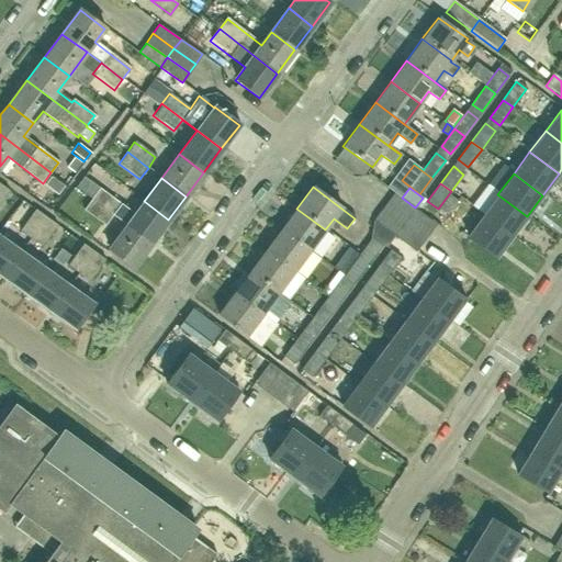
[(150,244),(168,220),(144,201),(134,214),(101,190),(92,200),(150,244)]
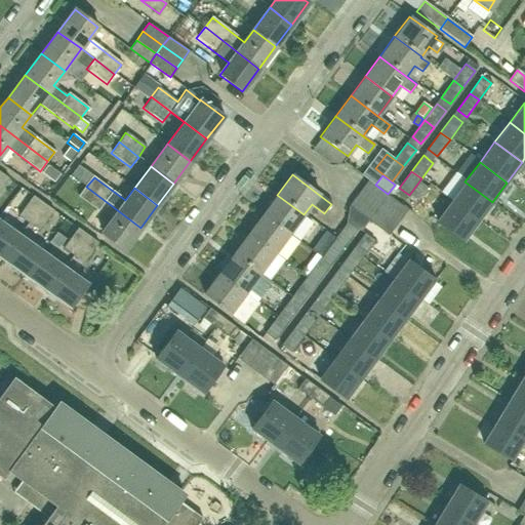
[(362,190),(380,204),(388,195),(369,180),(362,190)]
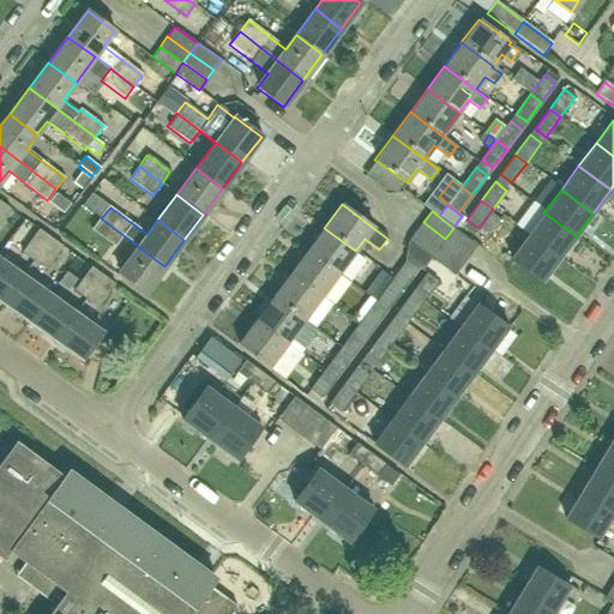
[(500,218),(492,212),(480,228),(488,235),(500,218)]
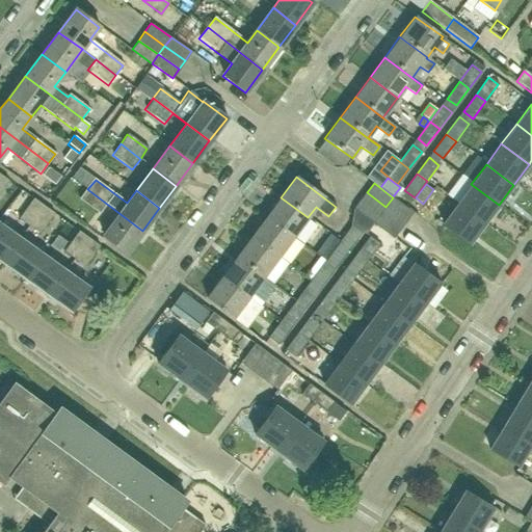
[(456,204),(484,224),(499,205),(471,184),(456,204)]
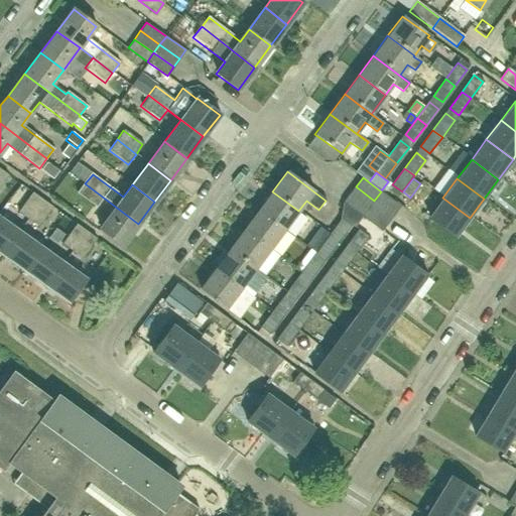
[(121,246),(138,224),(85,183),(78,194),(95,207),(103,198),(115,207),(99,229),(121,246)]
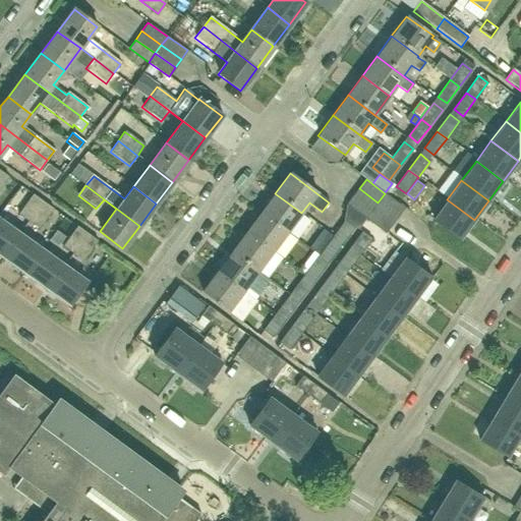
[(359,188),(352,196),(371,211),(378,203),(359,188)]
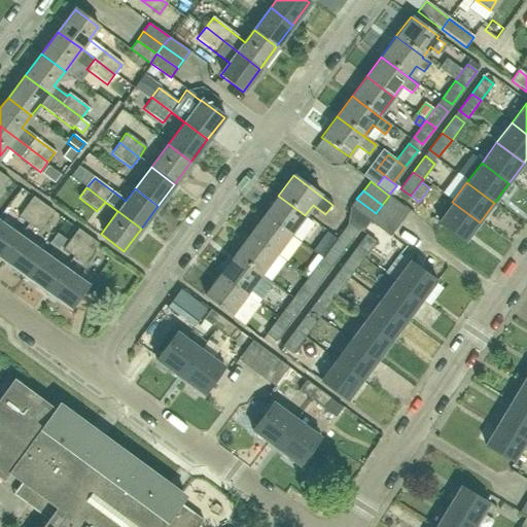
[(305,215),(278,196),(262,215),(290,236),(305,215)]
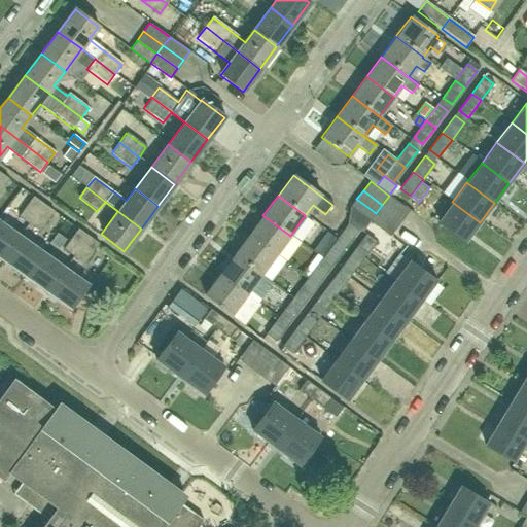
[(389,196),(382,205),(402,219),(409,211),(389,196)]
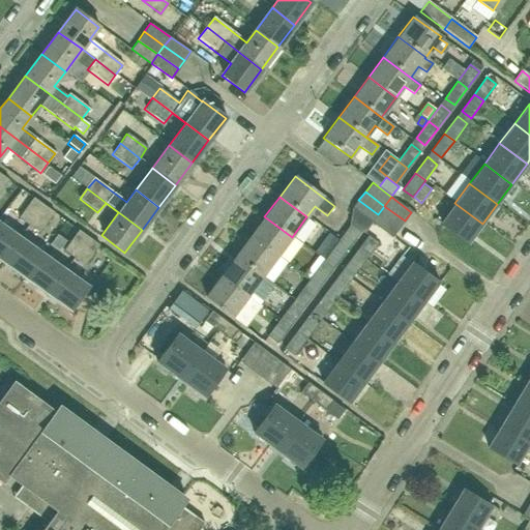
[(29,225),(42,205),(33,198),(19,218),(29,225)]
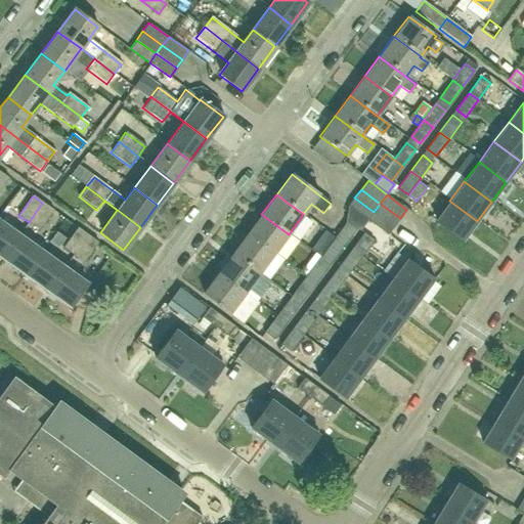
[(368,220),(374,212),(354,198),(348,207),(347,219),(361,230),(368,220)]
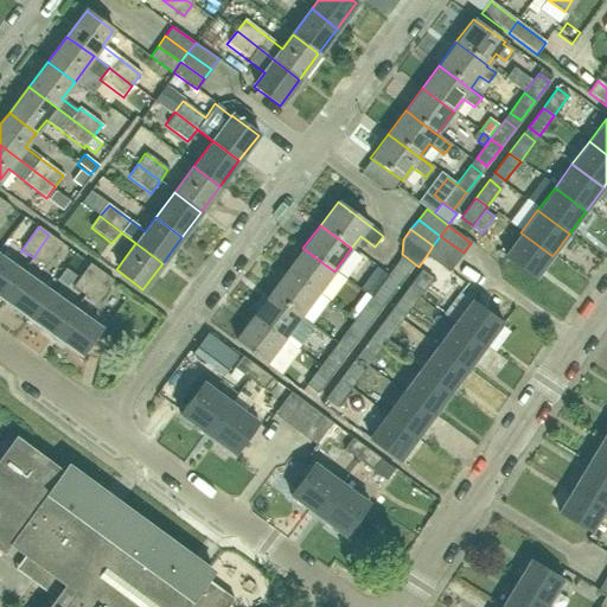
[(535,280),(553,256),(521,232),(503,256),(535,280)]
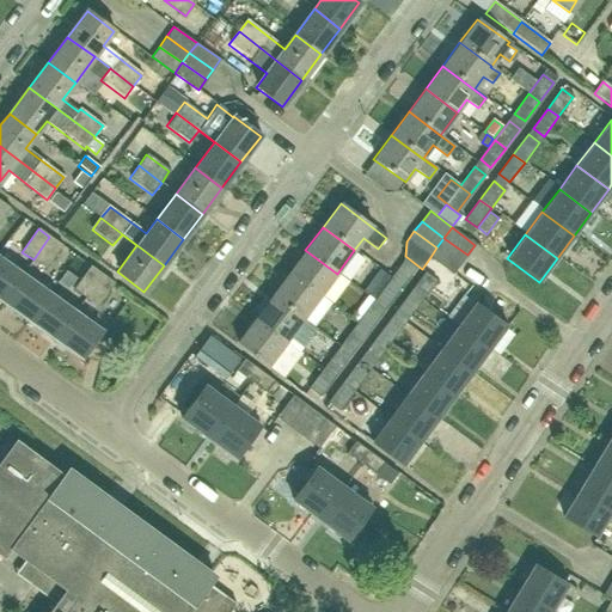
[(34,259),(44,268),(61,244),(49,237),(34,259)]
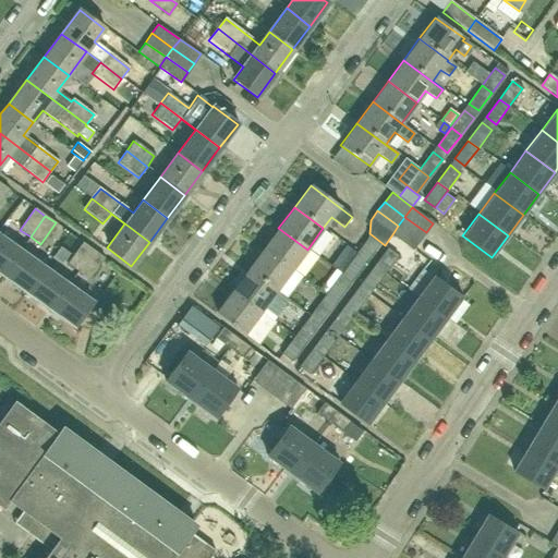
[(419,241),(426,232),(404,217),(398,226),(419,241)]
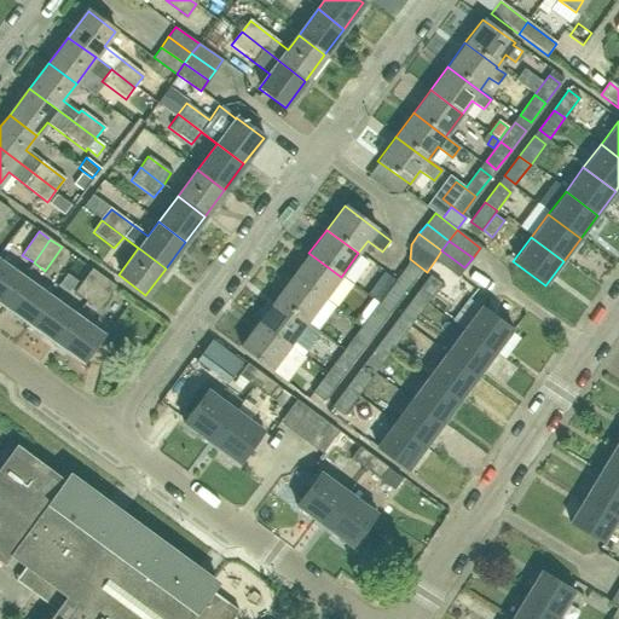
[(464,267),(441,250),(435,260),(457,277),(464,267)]
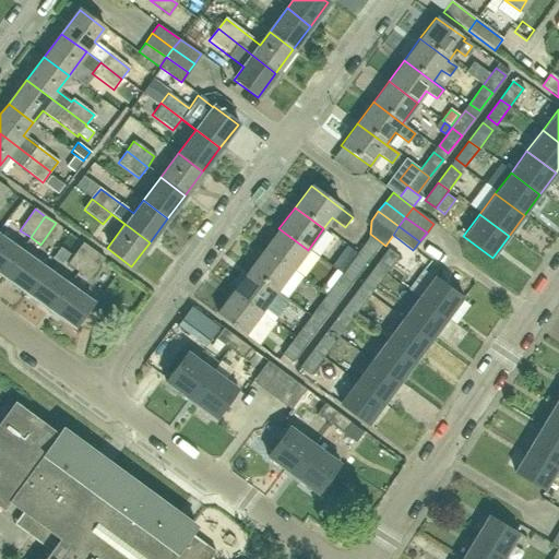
[(263,249),(293,271),(308,250),(278,228),(263,249)]
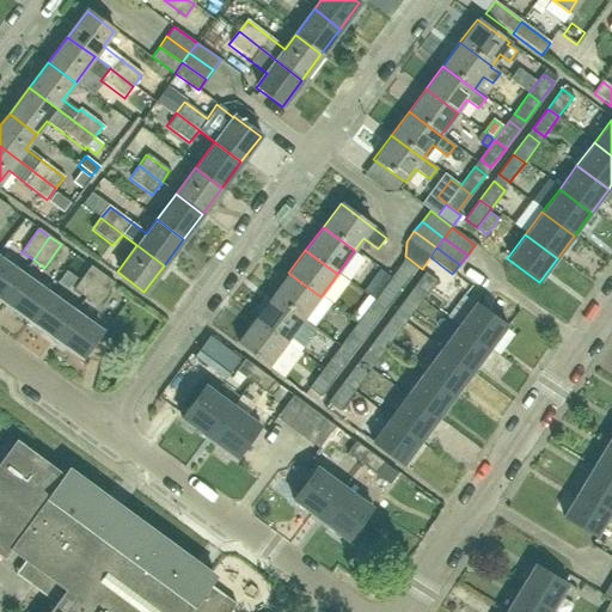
[(22,274),(0,258),(0,299),(1,301),(22,274)]
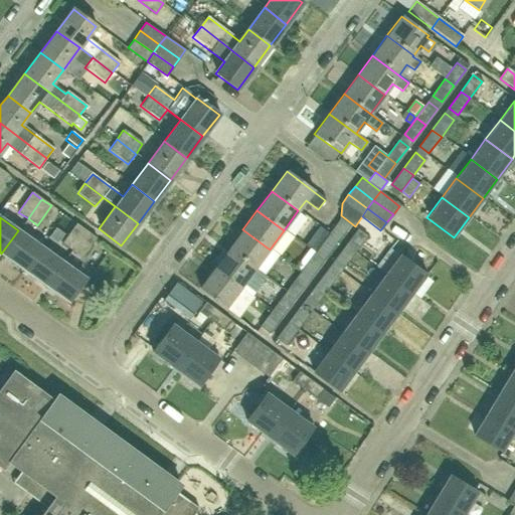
[(341,217),(329,233),(339,240),(351,224),(341,217)]
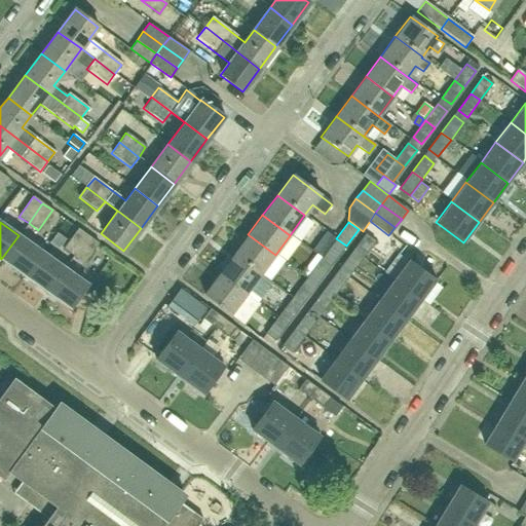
[(74,256),(88,236),(78,229),(64,249),(74,256)]
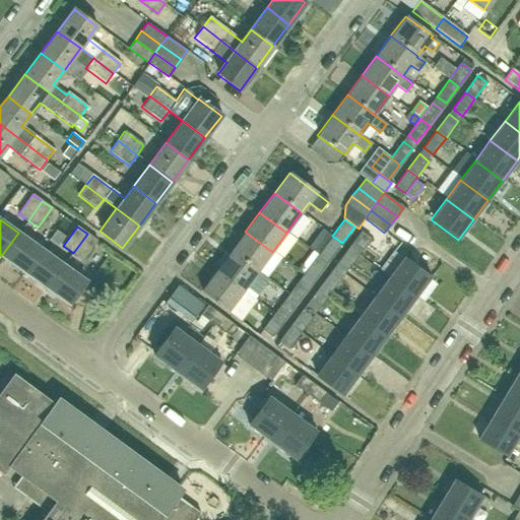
[(257,271),(272,252),(245,232),(231,252),(257,271)]
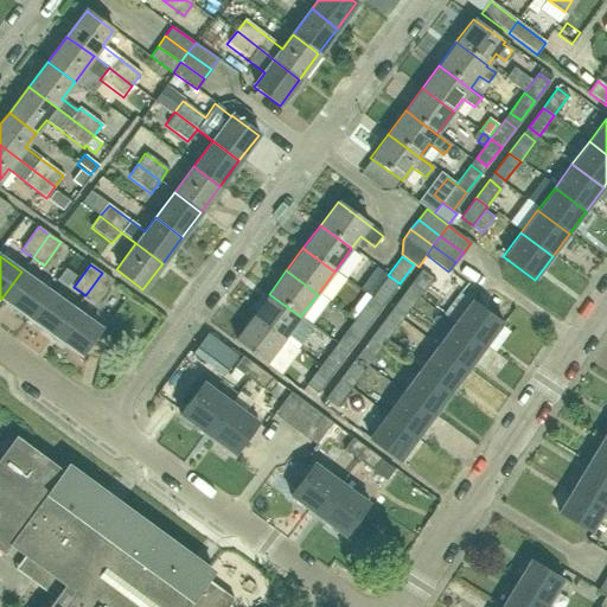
[(432,278),(421,270),(394,308),(404,315),(432,278)]
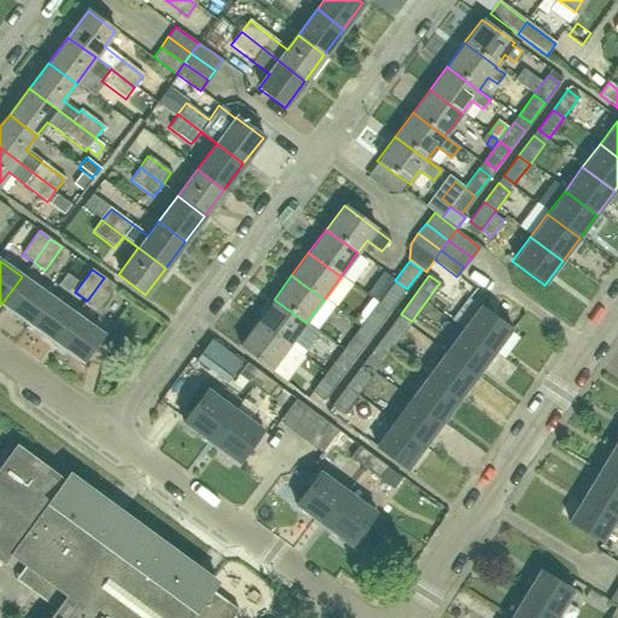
[(28,324),(48,296),(22,277),(1,304),(28,324)]
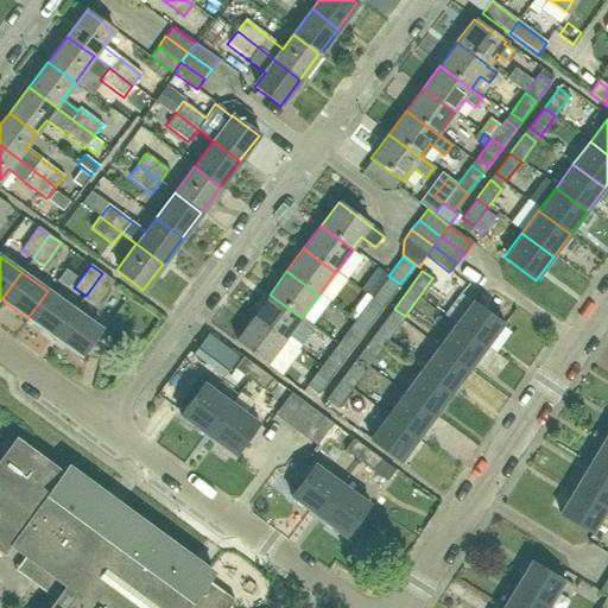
[(86,296),(96,304),(113,280),(102,273),(86,296)]
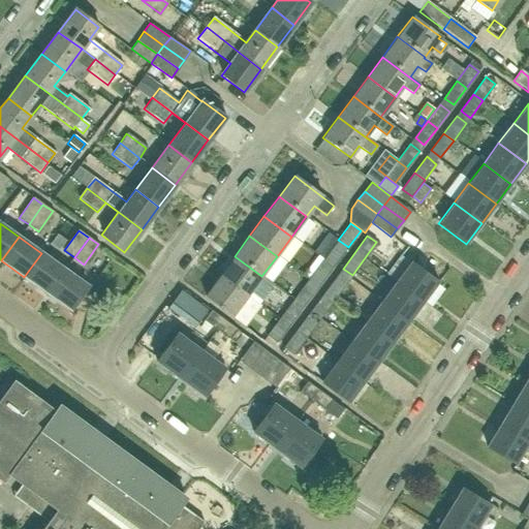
[(348,247),(338,240),(325,256),(337,263),(348,247)]
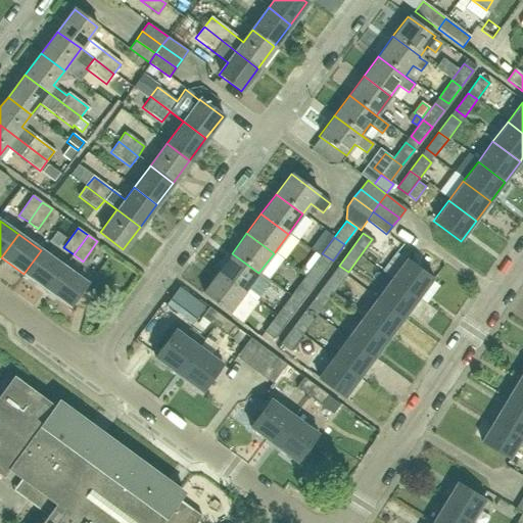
[(63,267),(41,250),(24,274),(46,290),(63,267)]
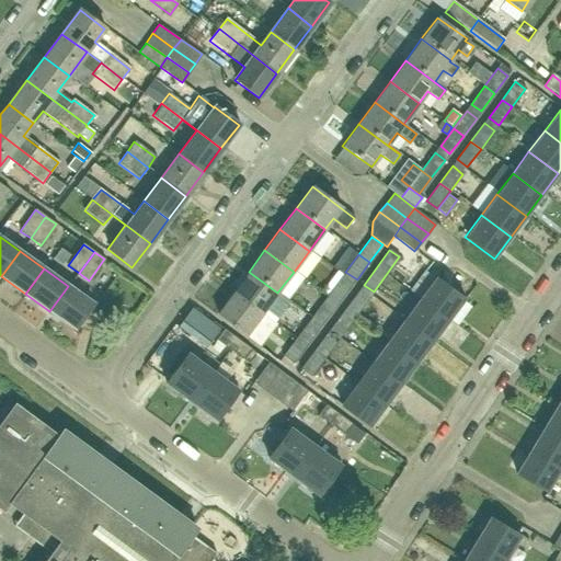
[(262,313),(277,293),(249,272),(232,293),(262,313)]
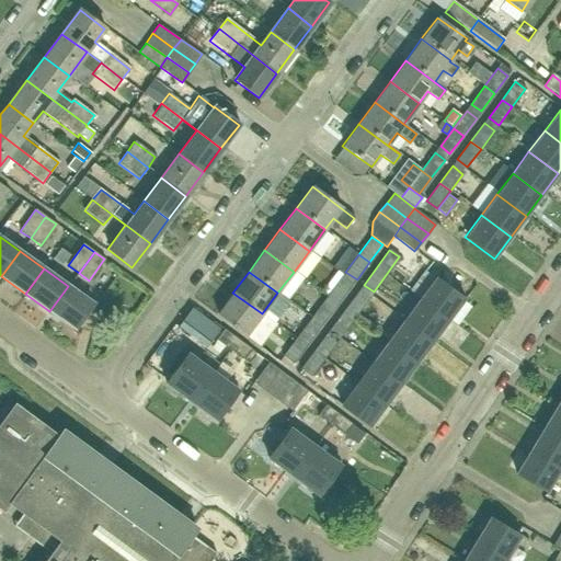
[(341,278),(328,297),(338,305),(352,287),(341,278)]
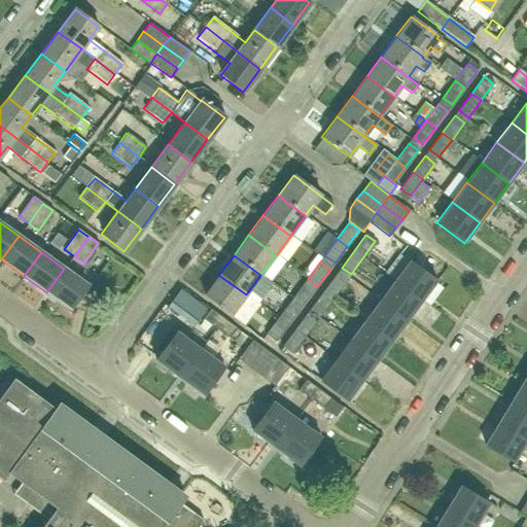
[(393,281),(421,301),(435,281),(409,261),(393,281)]
